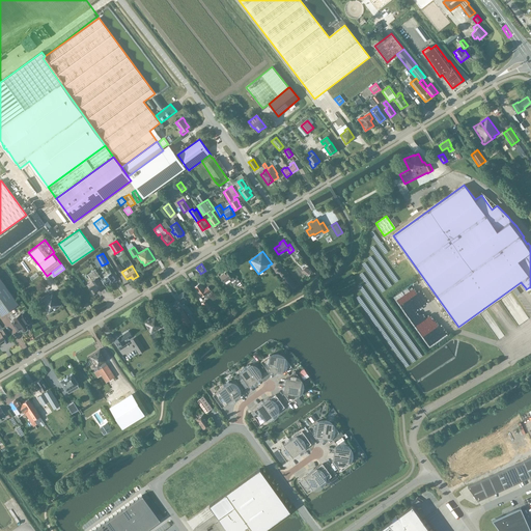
[(87,275),(90,278),(92,281),(87,285),(94,296),(99,292),(101,295),(106,291),(99,281),(96,278),(100,276),(94,270),(87,275)]
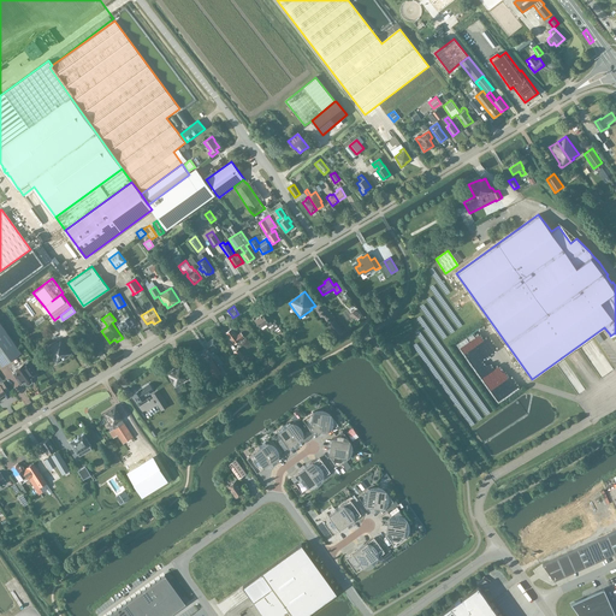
[(255,320),(256,323),(258,324),(256,324),(259,326),(260,327),(266,324),(268,326),(272,324),(270,319),(268,320),(264,314),(255,320)]
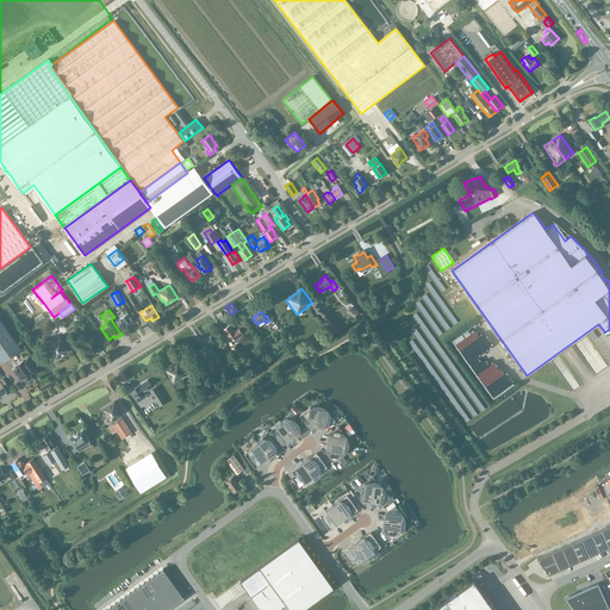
[(129,313),(119,319),(117,321),(122,329),(125,327),(126,328),(135,323),(129,313)]
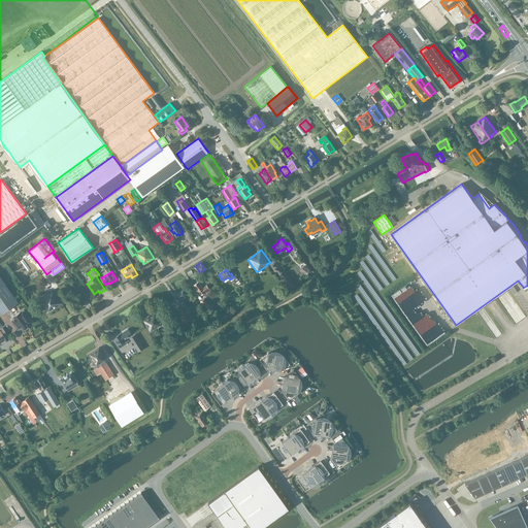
[(287,273),(281,278),(288,288),(294,284),(287,273)]
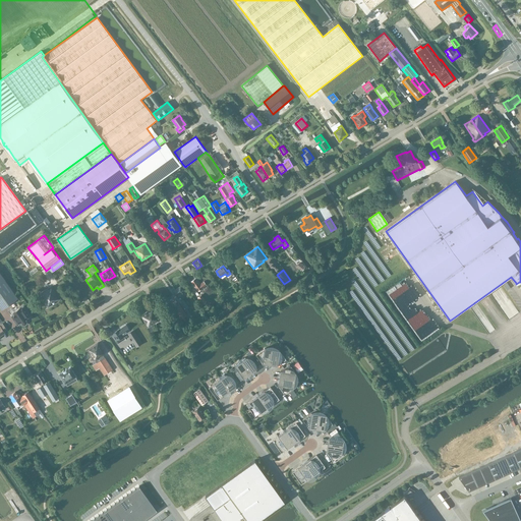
[(18,298),(0,274),(0,273),(0,307),(2,310),(18,298)]
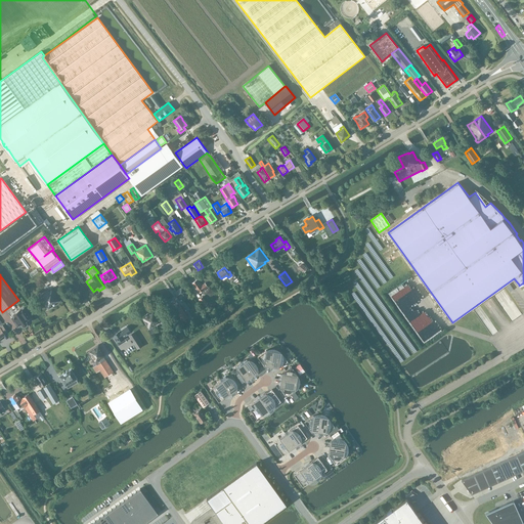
[(236,285),(239,282),(236,278),(233,275),(231,276),(233,280),(236,285)]
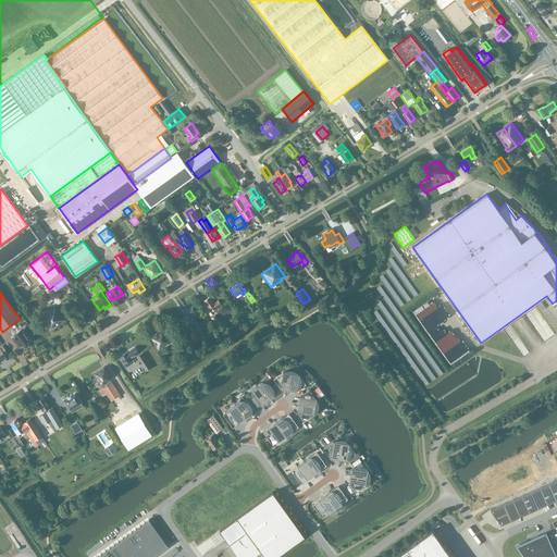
[(218,301),(213,305),(209,298),(205,300),(212,311),(217,308),(217,309),(221,305),(218,301)]
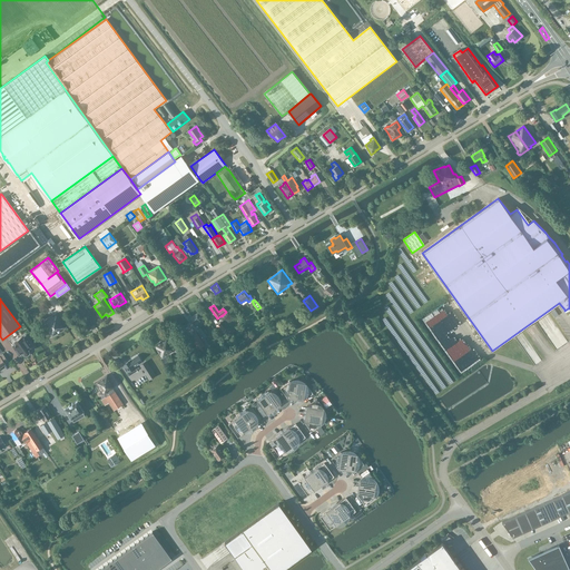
[(199,323),(204,321),(198,313),(189,318),(196,328),(199,326),(198,326),(200,325),(199,323)]
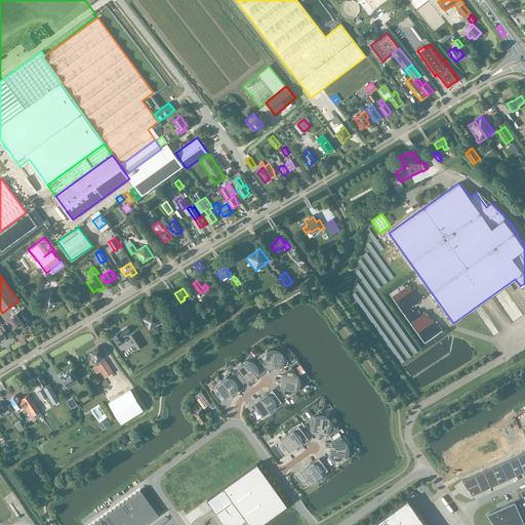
[(397,301),(407,315),(428,301),(419,288),(414,291),(412,288),(405,293),(398,298),(399,300),(397,301)]
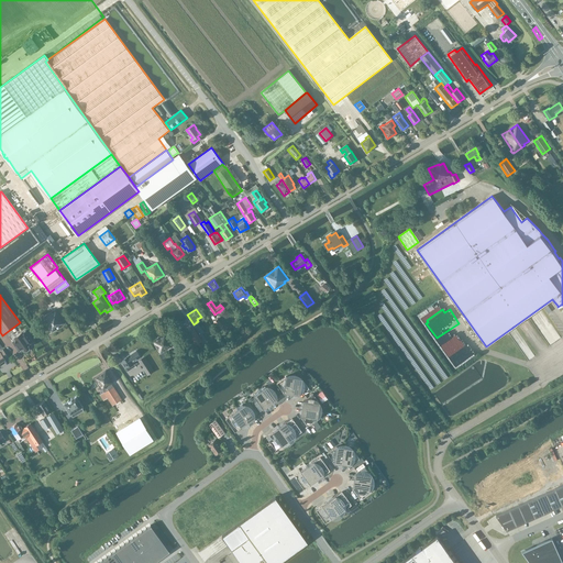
[(51,332),(65,322),(56,310),(53,312),(52,311),(42,319),(51,332)]
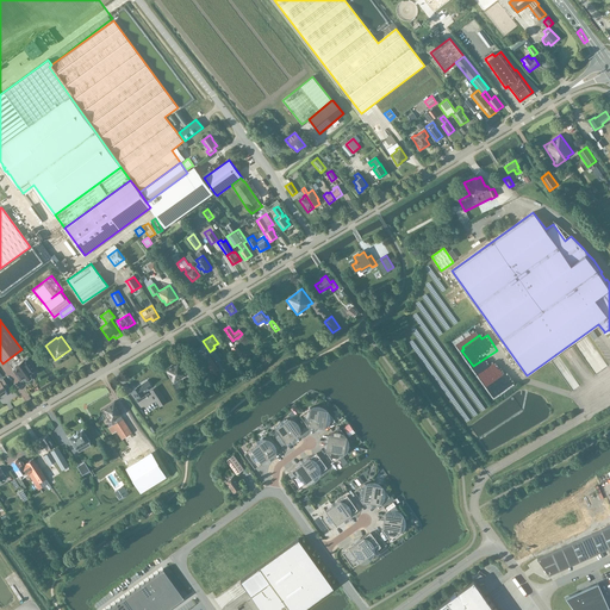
[(242,353),(241,352),(236,346),(230,350),(232,353),(234,352),(237,356),(242,353)]
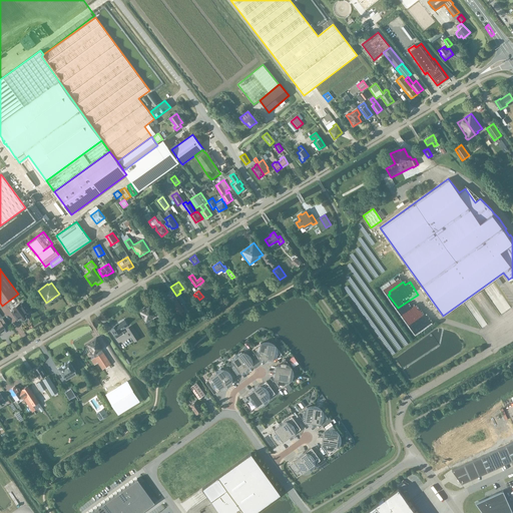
[(178,315),(184,311),(176,300),(170,304),(178,315)]
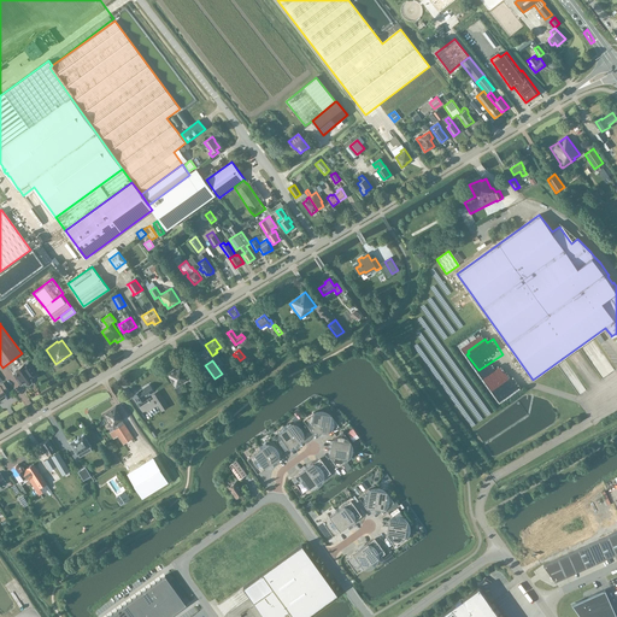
[(17,372),(13,375),(21,385),(24,382),(25,383),(27,385),(29,385),(31,383),(31,381),(30,380),(33,378),(33,377),(36,375),(28,363),(24,365),(16,370),(17,372)]
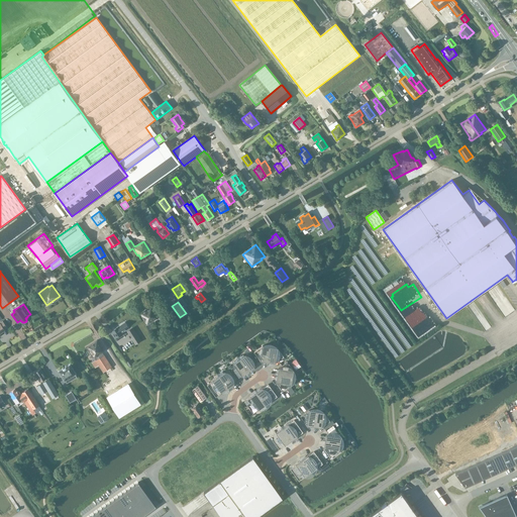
[(150,322),(157,319),(154,315),(157,314),(151,306),(140,313),(147,324),(145,325),(149,331),(154,328),(150,322)]
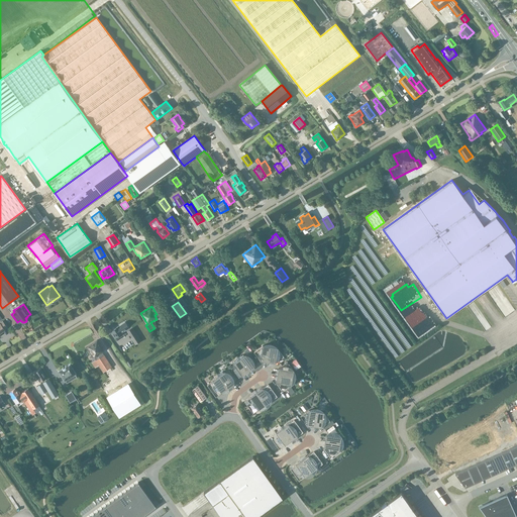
[(125,322),(111,331),(115,338),(123,333),(123,332),(129,328),(125,322)]
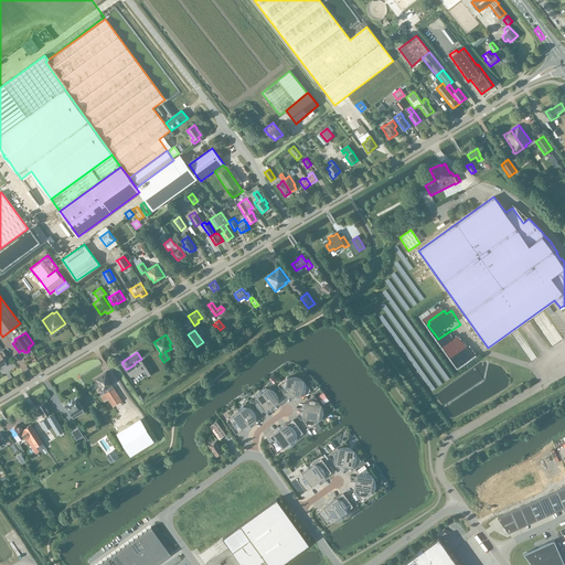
[(153,373),(149,365),(145,359),(139,362),(148,376),(153,373)]
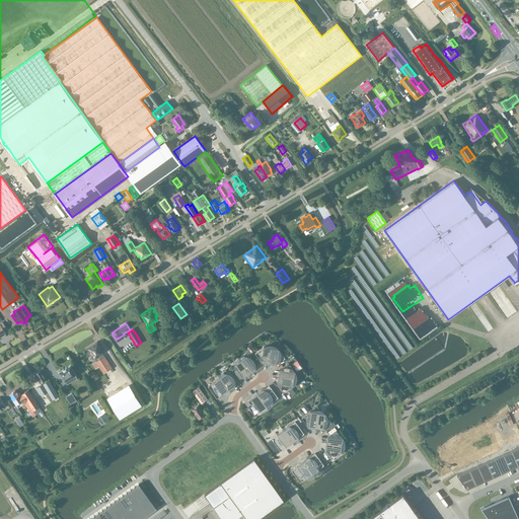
[(103,374),(113,368),(103,354),(103,353),(101,351),(102,350),(97,342),(93,345),(92,344),(90,346),(86,349),(93,360),(94,360),(103,374)]
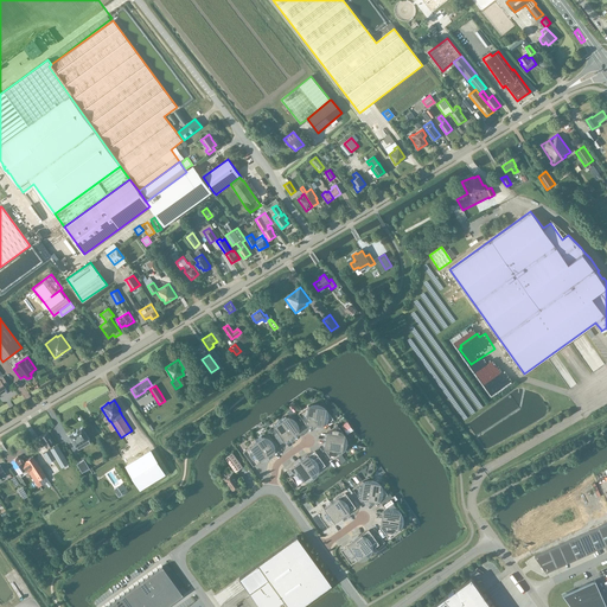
[(306,423),(314,425),(318,407),(308,406),(299,413),(306,423)]
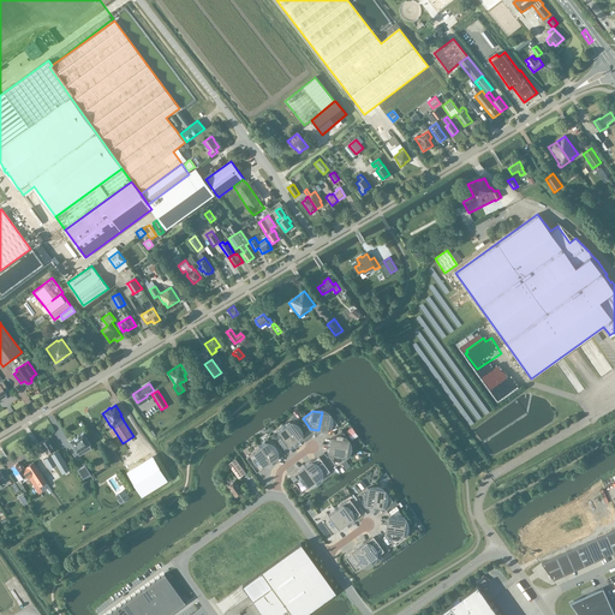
[(322,412),(318,430),(328,431),(338,424),(330,415),(322,412)]
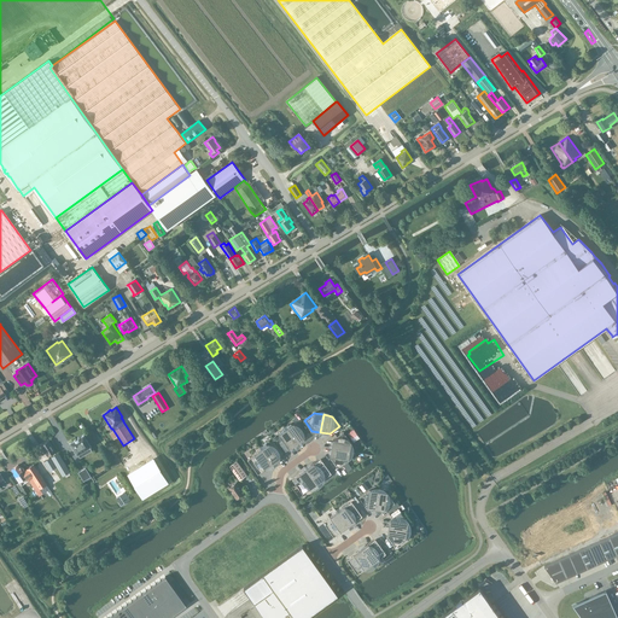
[(286,430),(297,444),(304,439),(293,424),(286,430)]
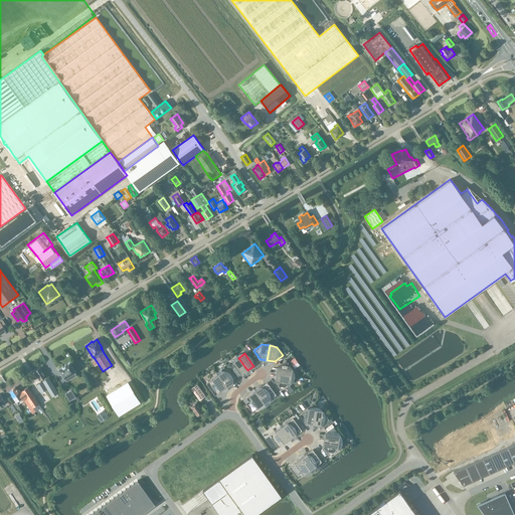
[(241,374),(247,370),(238,358),(232,362),(235,367),(232,369),(235,373),(238,376),(241,374)]
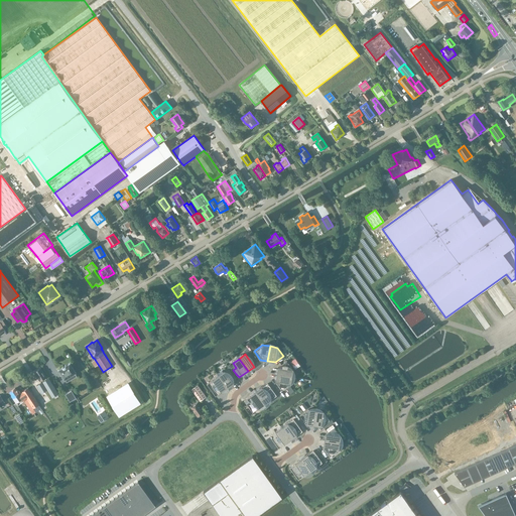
[(278,367),(277,375),(291,377),(293,370),(286,361),(278,367)]
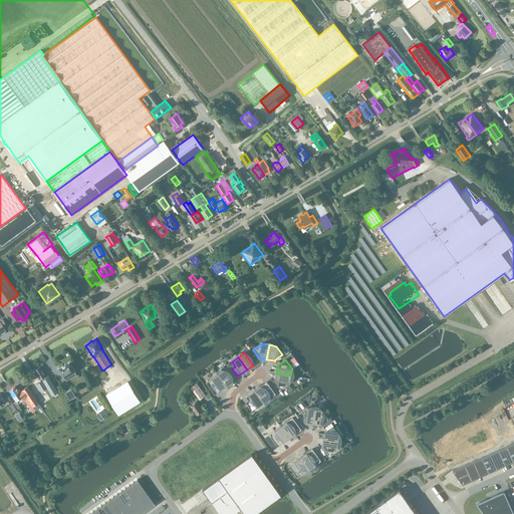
[(69,361),(58,368),(64,378),(75,371),(69,361)]
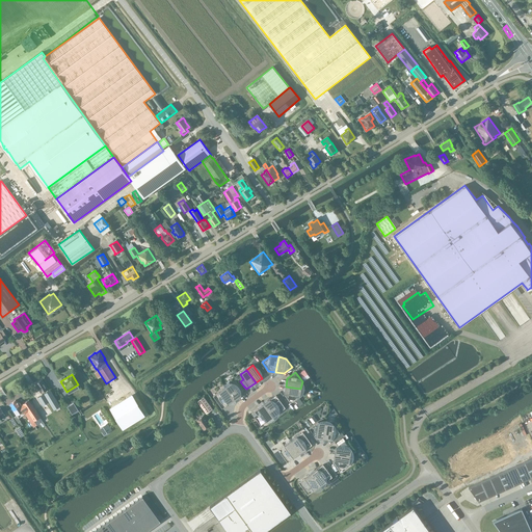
[(42,393),(48,390),(43,379),(35,383),(42,393)]
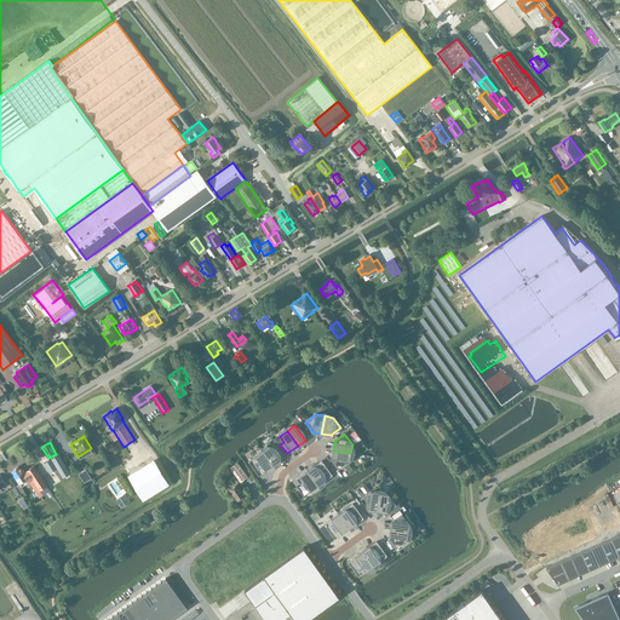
[(263,451),(274,466),(285,458),(275,443),(270,447),(270,446),(263,451)]
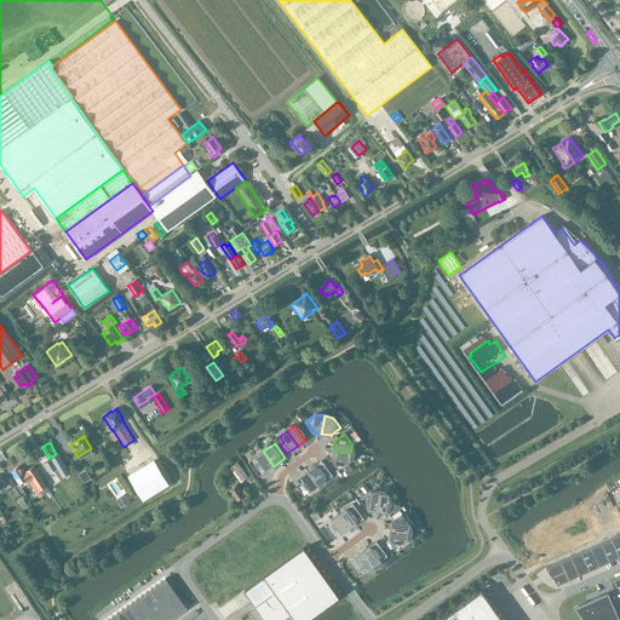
[(259,476),(274,466),(263,451),(248,461),(259,476)]
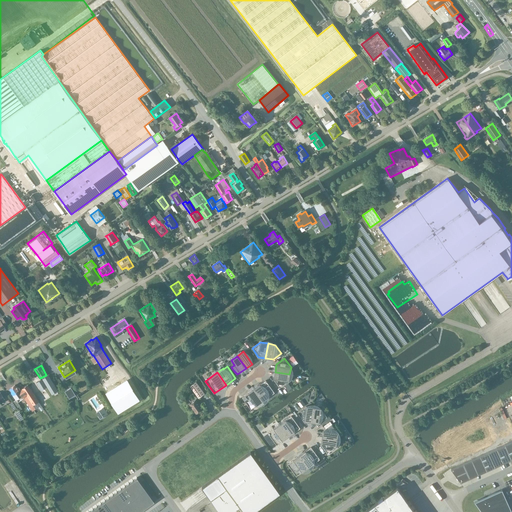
[(289,374),(275,372),(274,379),(280,387),(288,381),(289,374)]
